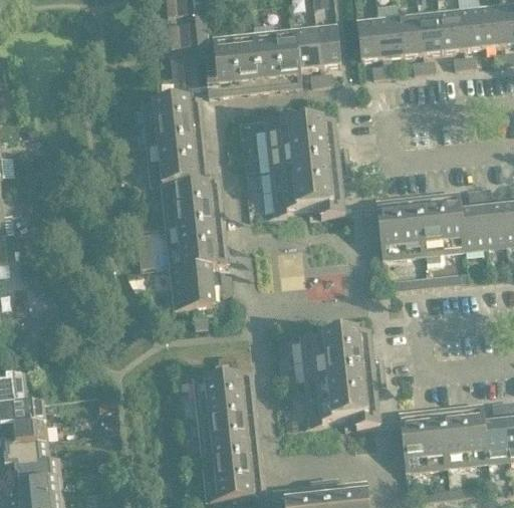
[(206,11),(205,1),(195,2),(196,12),(206,11)]
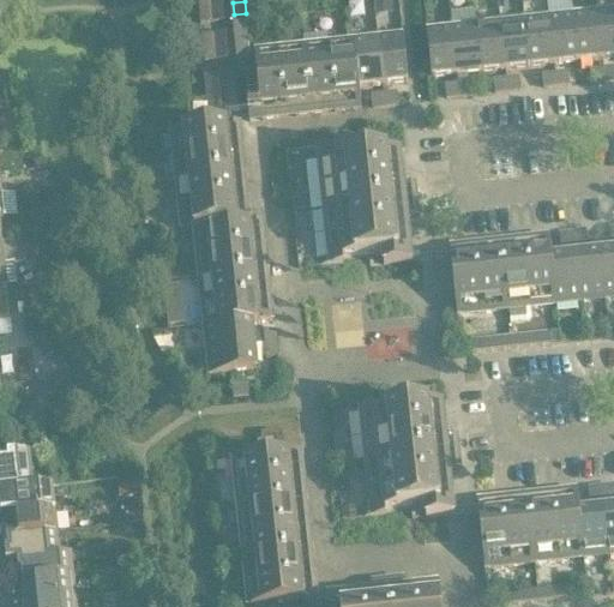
[(223,4),(211,5),(212,18),(224,16),(223,4)]
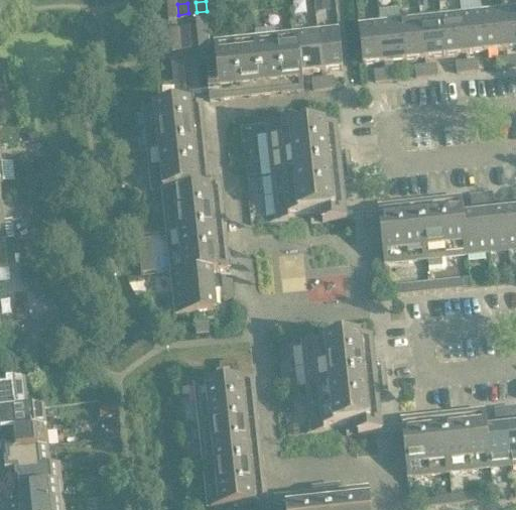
[(515,3),(502,5),(506,46),(515,44),(515,3)]
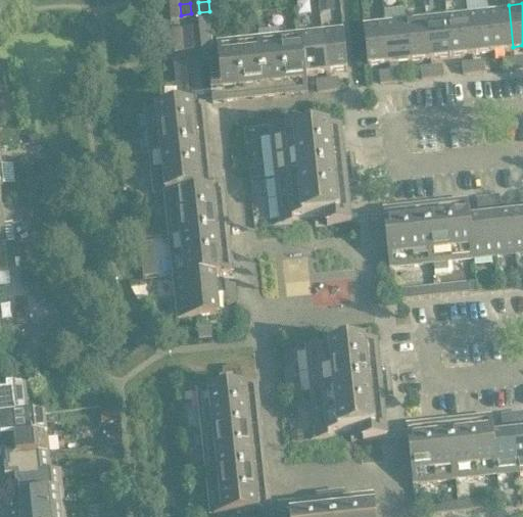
[(180,4),(170,5),(171,16),(181,15),(180,4)]
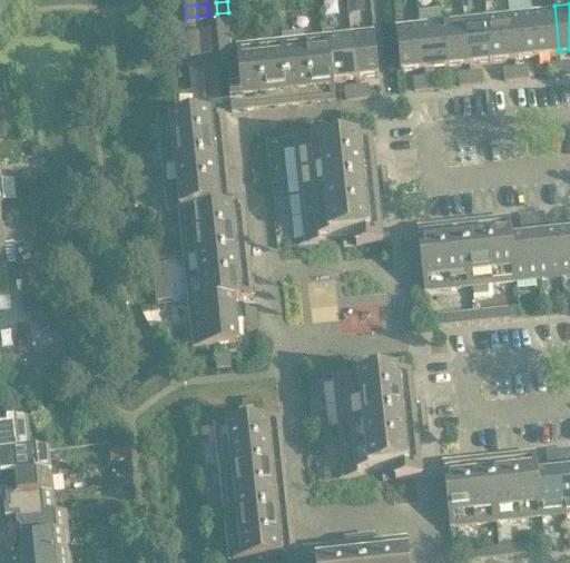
[(559,51),(554,6),(531,8),(537,53),(559,51)]
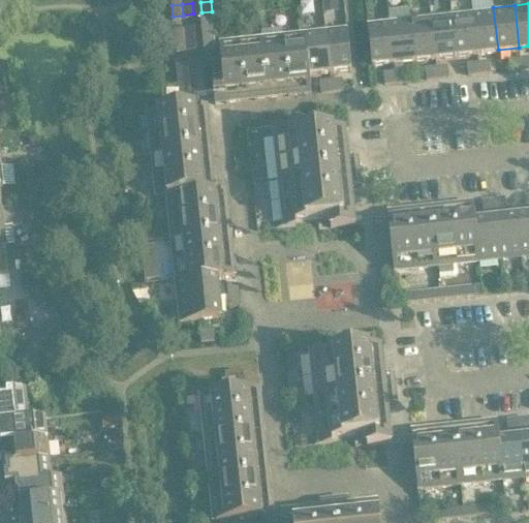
[(493,7),(472,10),(477,52),(498,50),(493,7)]
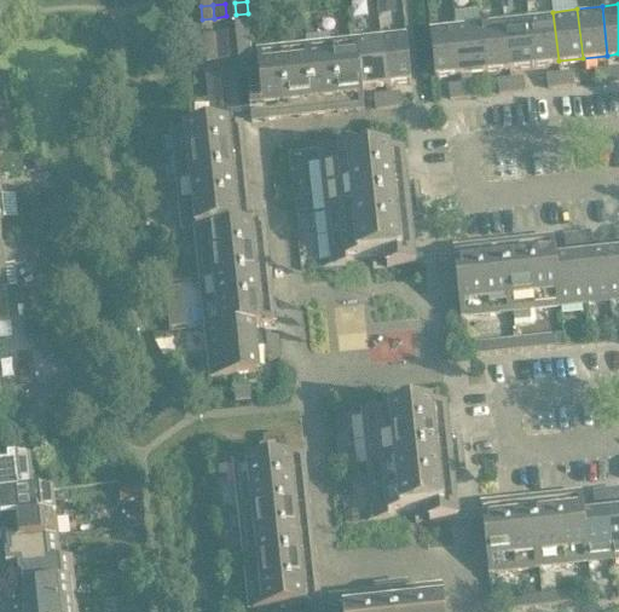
[(559,61),(553,12),(528,15),(533,63),(559,61)]
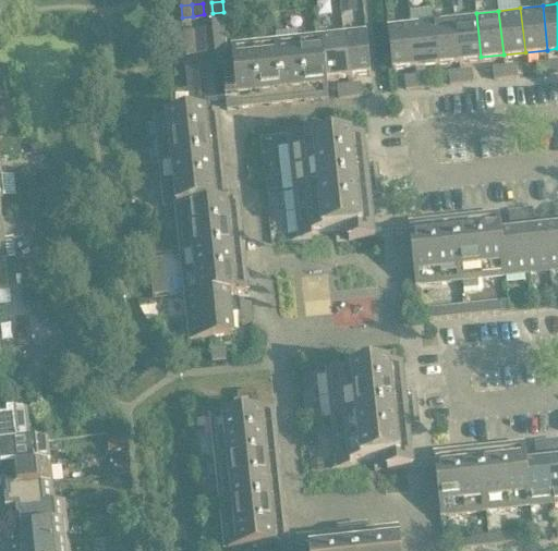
[(213,13),(214,25),(225,24),(223,12),(213,13)]
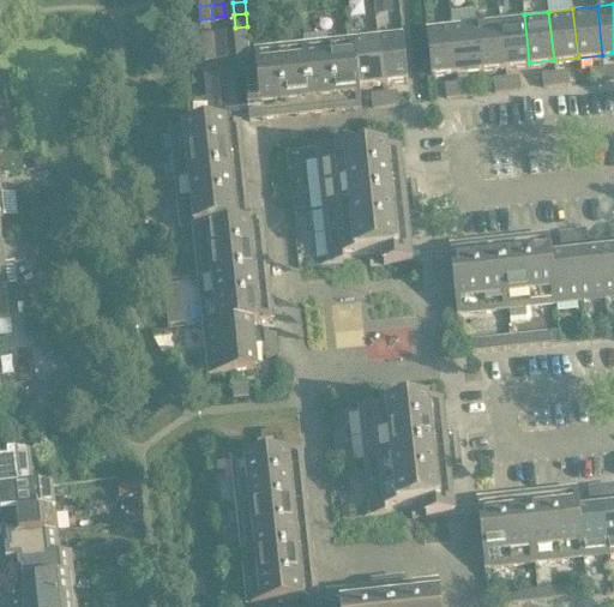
[(524,14),(500,17),(505,65),(529,62),(524,14)]
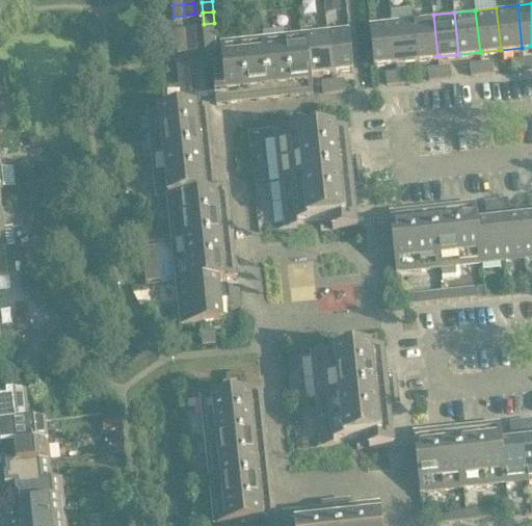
[(437,56),(433,15),(411,17),(417,59),(437,56)]
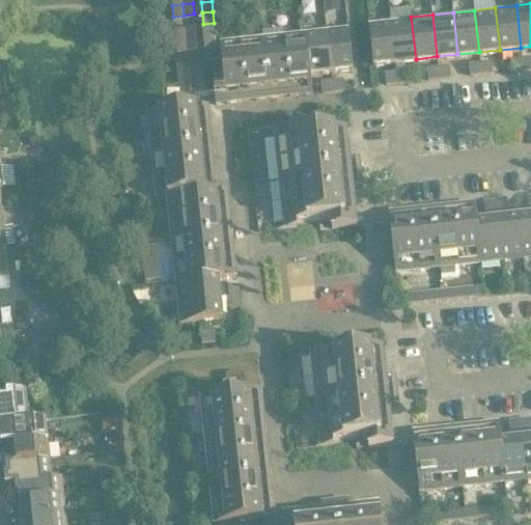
[(411,17),(390,19),(395,61),(416,59),(411,17)]
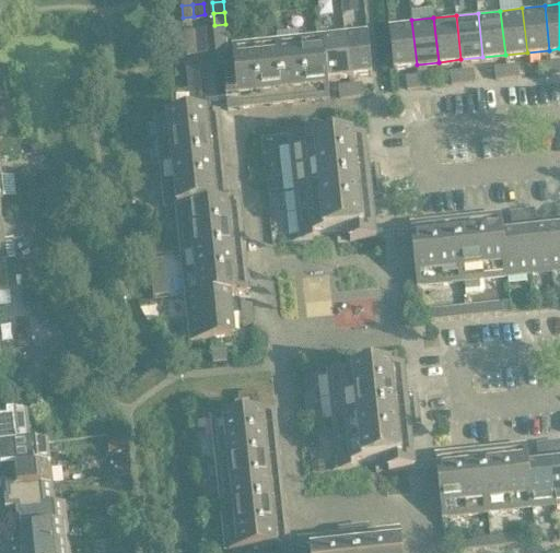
[(394,67),(417,65),(411,20),(388,23),(394,67)]
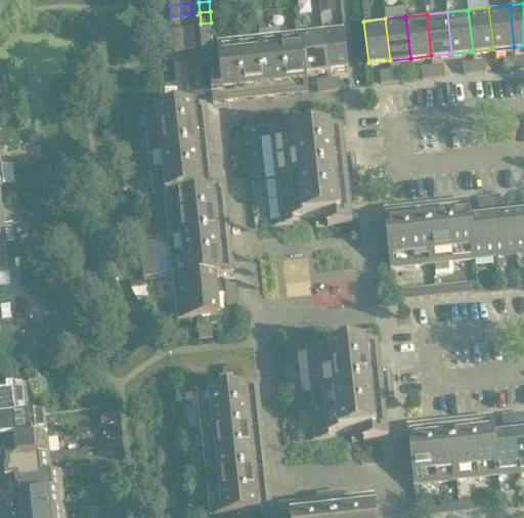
[(211,23),(201,24),(202,35),(212,34),(211,23)]
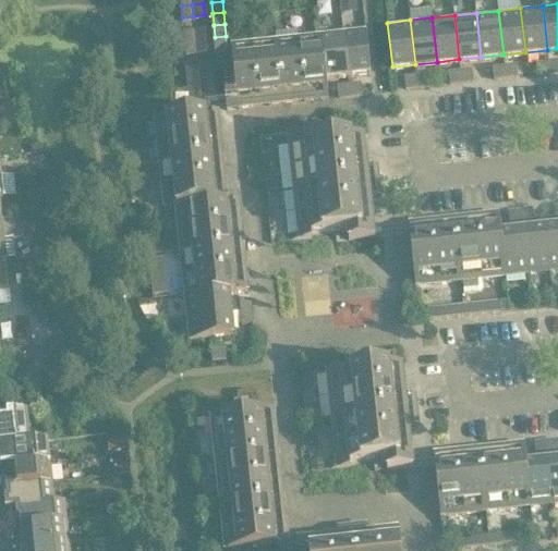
[(195,38),(206,37),(205,25),(194,27),(195,38)]
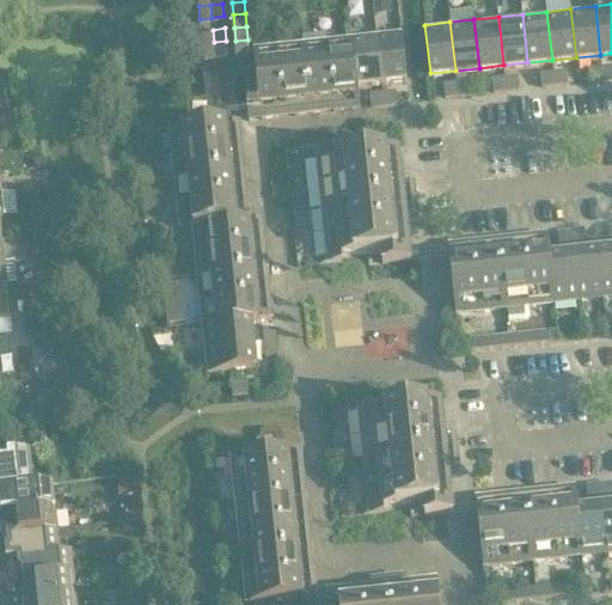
[(377,32),(381,80),(407,78),(401,29),(377,32)]
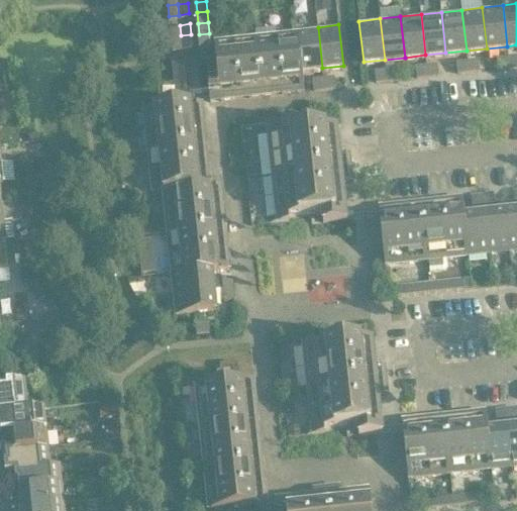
[(181,35),(180,25),(170,26),(171,36),(181,35)]
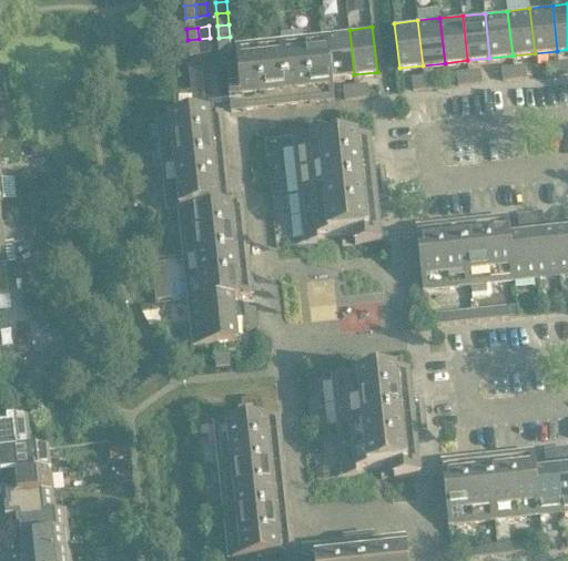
[(350,30),(326,32),(331,77),(332,77),(354,74),(350,30)]
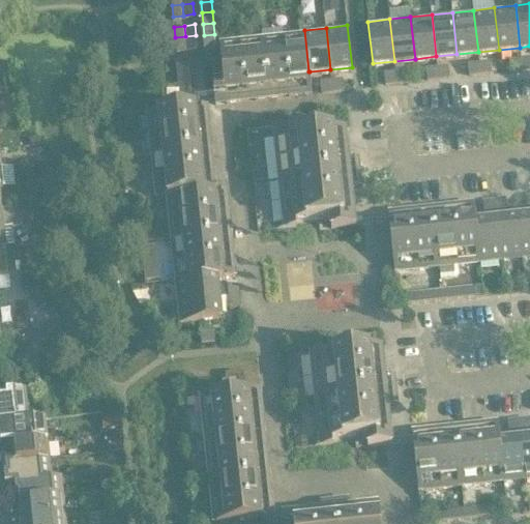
[(312,90),(310,71),(308,71),(304,30),(219,39),(226,99),(312,90)]
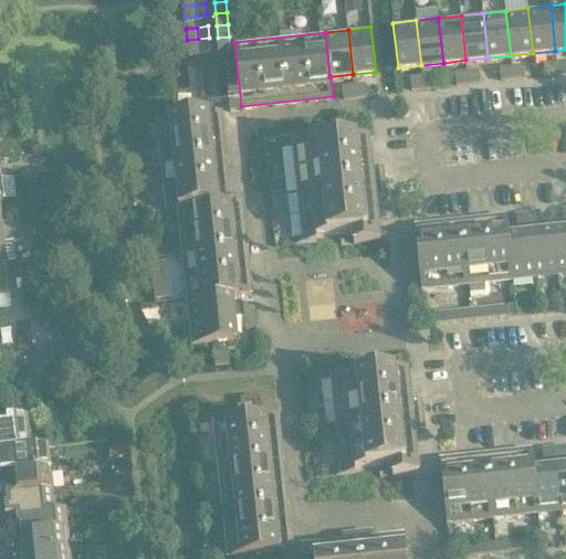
[(218,38),(219,50),(230,49),(229,37),(218,38)]
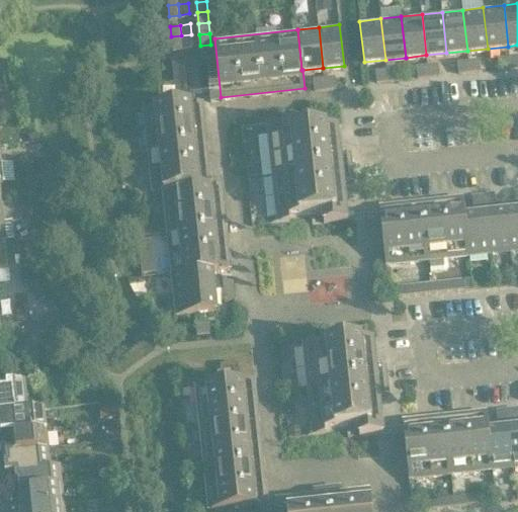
[(181,35),(182,47),(192,46),(191,34),(181,35)]
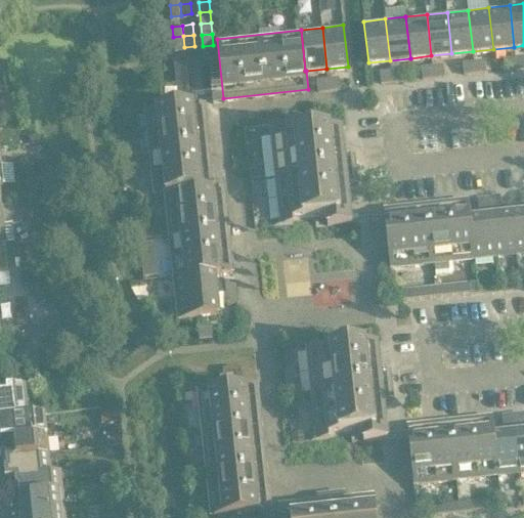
[(173,37),(174,48),(184,47),(183,36),(173,37)]
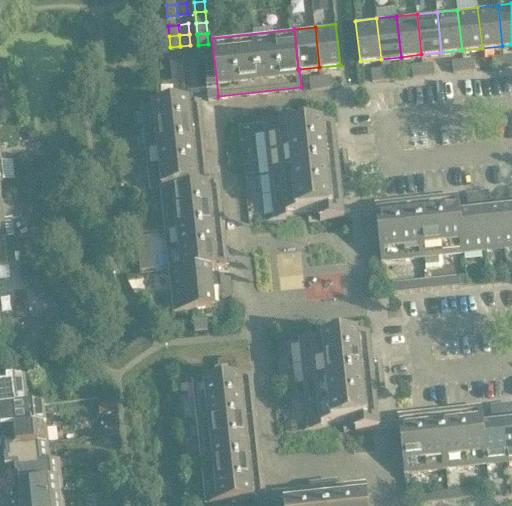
[(208,44),(198,45),(200,55),(209,54),(208,44)]
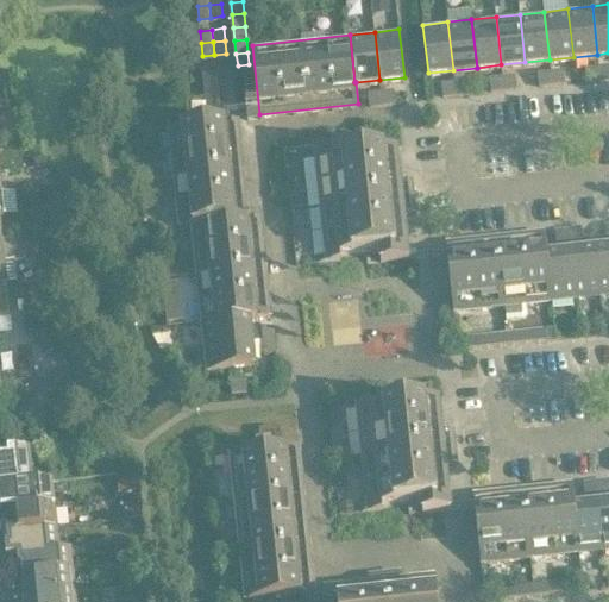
[(205,76),(217,75),(215,62),(203,63),(205,76)]
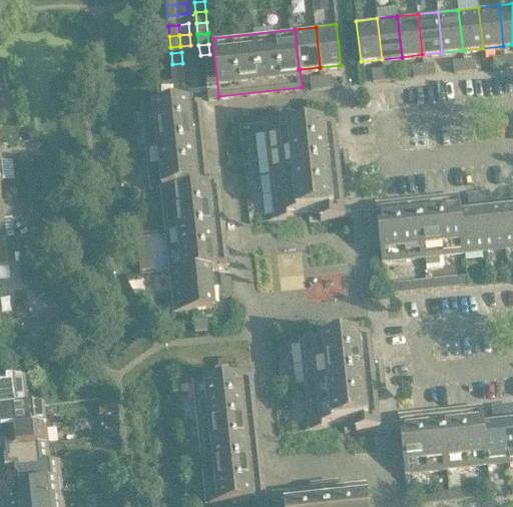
[(512,52),(504,54),(505,64),(512,62),(512,52)]
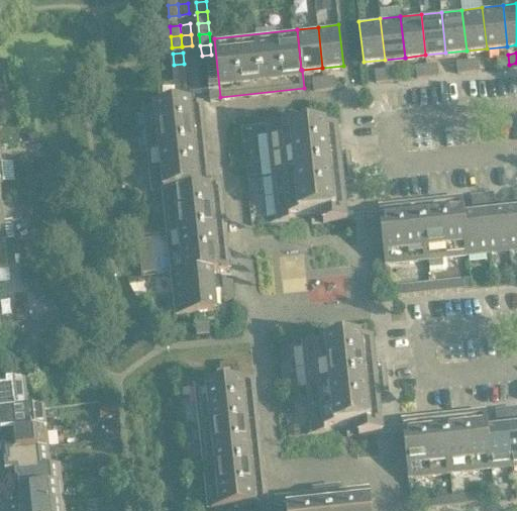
[(498,66),(509,65),(508,55),(497,56),(498,66)]
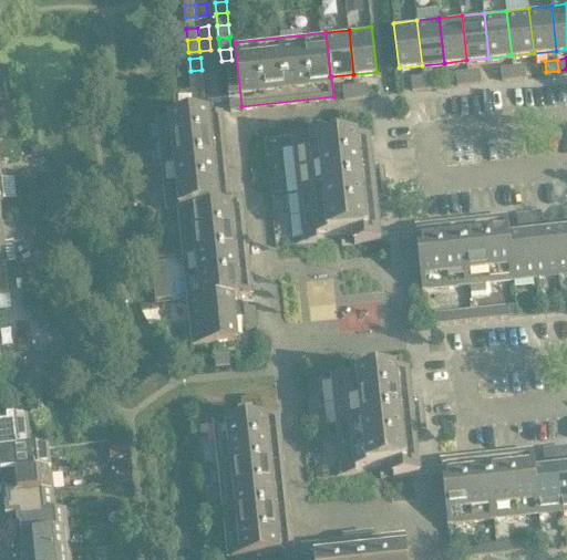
[(524,63),(513,64),(514,75),(525,74),(524,63)]
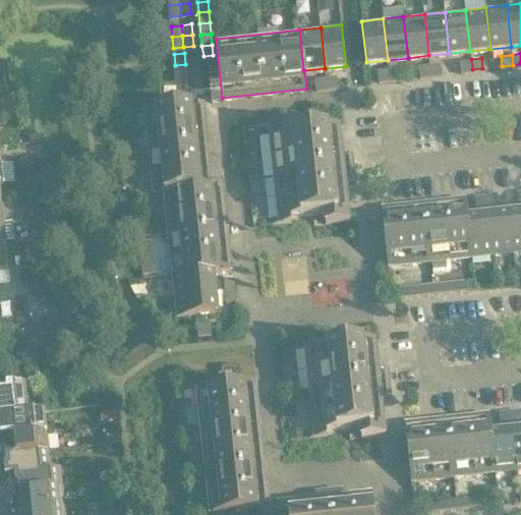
[(461,70),(472,69),(471,59),(460,60),(461,70)]
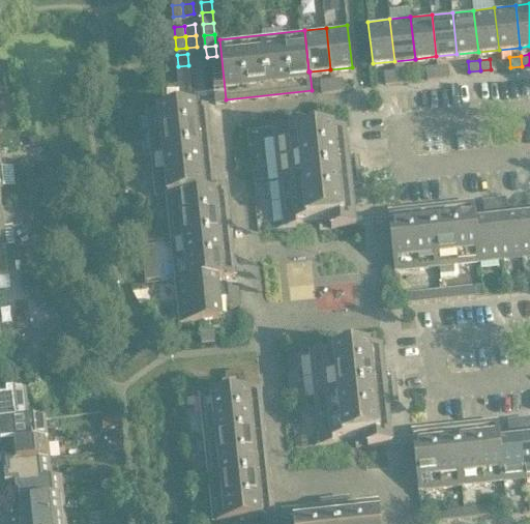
[(448,63),(437,64),(438,75),(449,74),(448,63)]
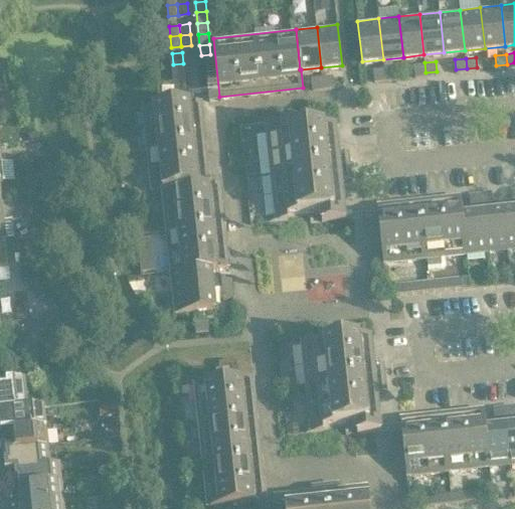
[(414,73),(425,72),(424,62),(413,64),(414,73)]
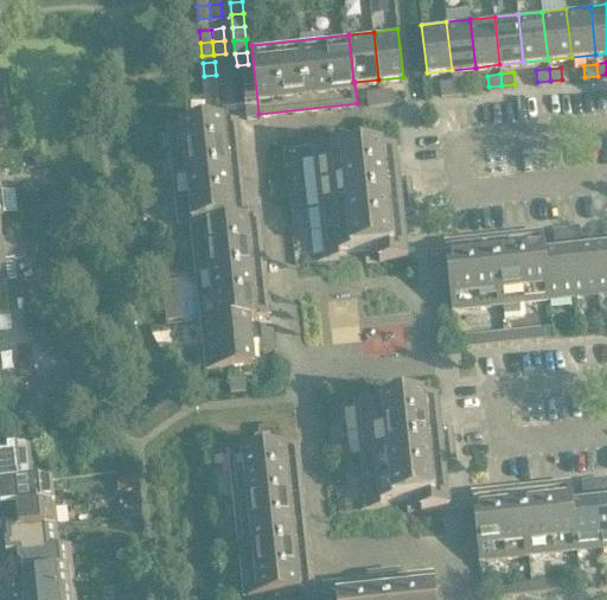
[(204,76),(205,89),(217,88),(216,75),(204,76)]
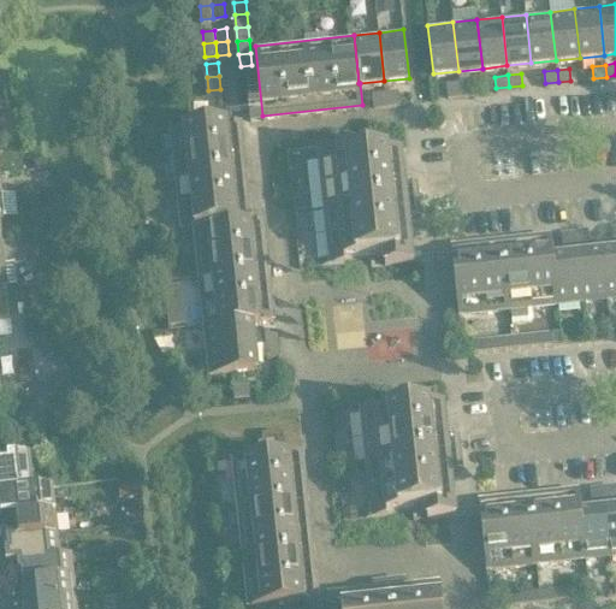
[(472,80),(458,81),(461,93),(473,90),(472,80)]
